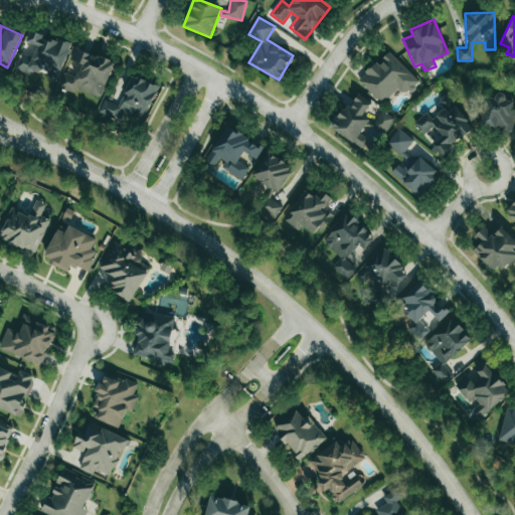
[(55,83),(70,45),(30,30),(26,42),(35,46),(31,56),(21,52),(15,68),(55,83)]
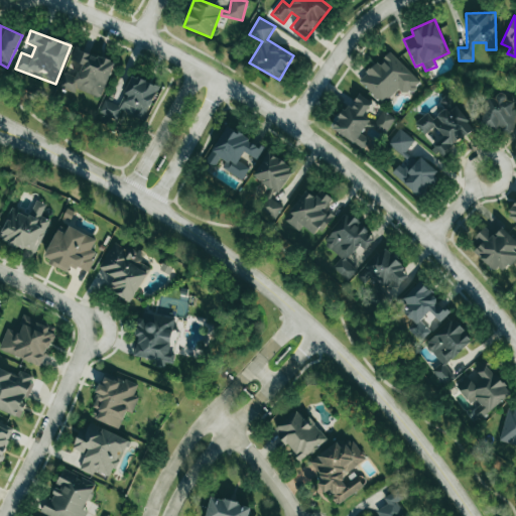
[(58,88),(74,93),(75,89),(102,98),(114,62),(75,48),(71,59),(81,63),(76,77),(63,73),(58,88)]
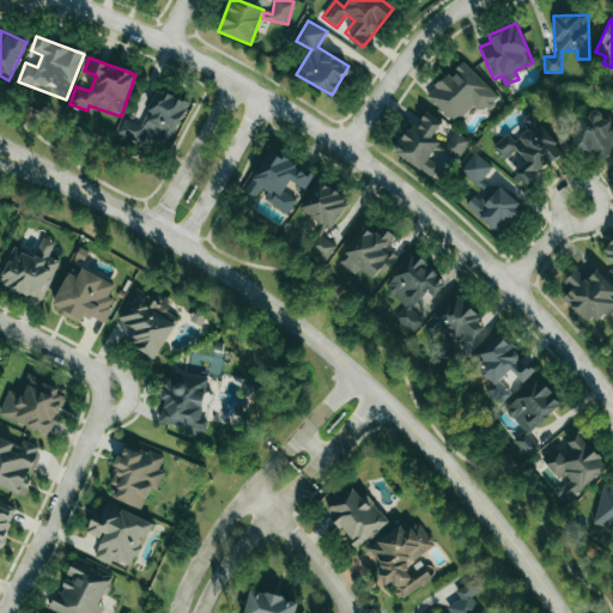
[(498,98),(462,61),(428,96),(454,123),(473,105),(481,114),(498,98)]
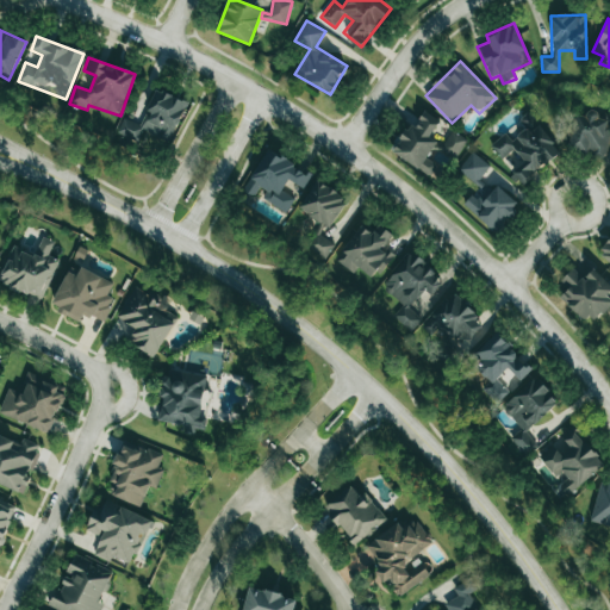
[(169,143),(187,103),(156,89),(141,125),(123,118),(116,132),(139,143),(144,132),(169,143)]
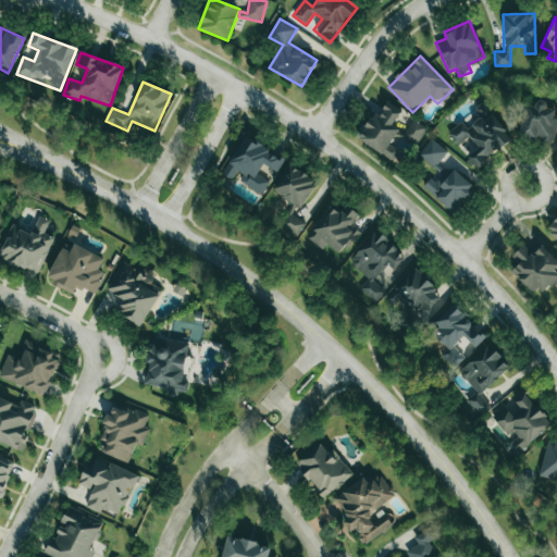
[(401,111),(385,100),(359,139),(394,161),(400,151),(390,145),(399,130),(393,125),(401,111)]
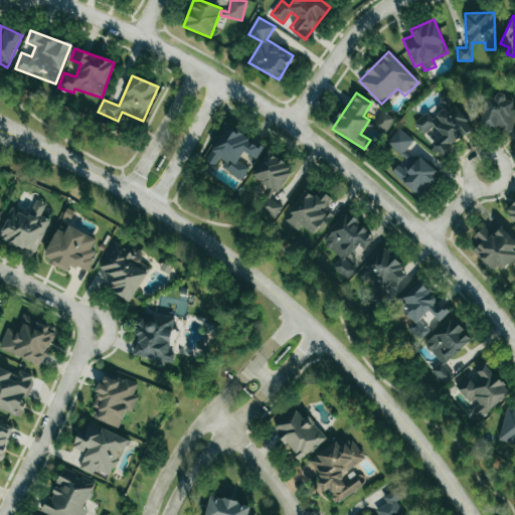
[(455,106),(447,95),(439,101),(447,111),(455,106)]
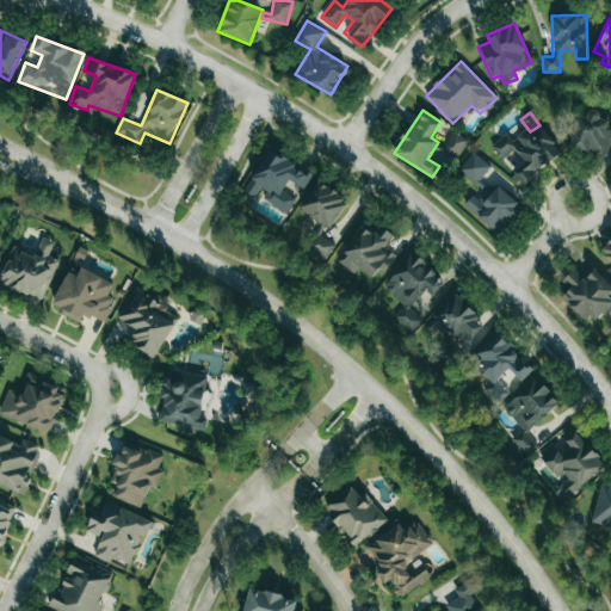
[(587,117),(576,115),(569,150),(606,159),(610,133),(610,117),(588,113),(587,117)]
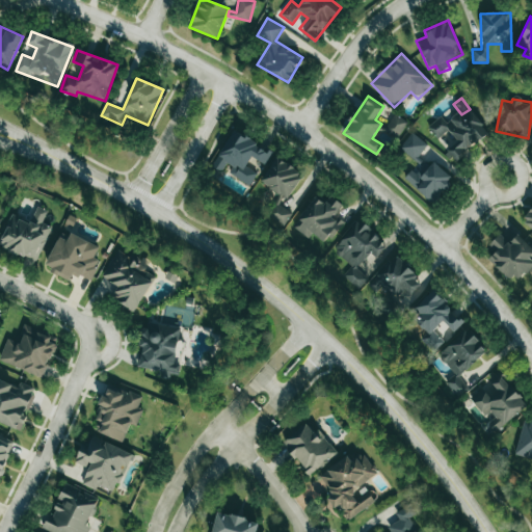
[(427,127),(436,139),(448,131),(456,141),(445,151),(453,161),(489,133),(471,109),(462,116),(459,112),(446,123),(441,116),(427,127)]
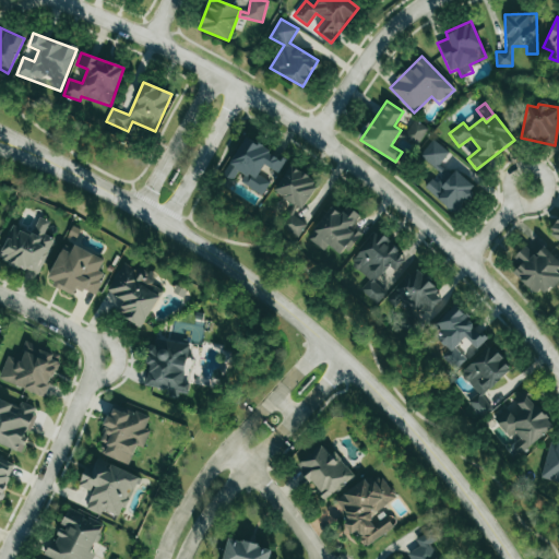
[(428,129),(415,119),(402,138),(416,147),(428,129)]
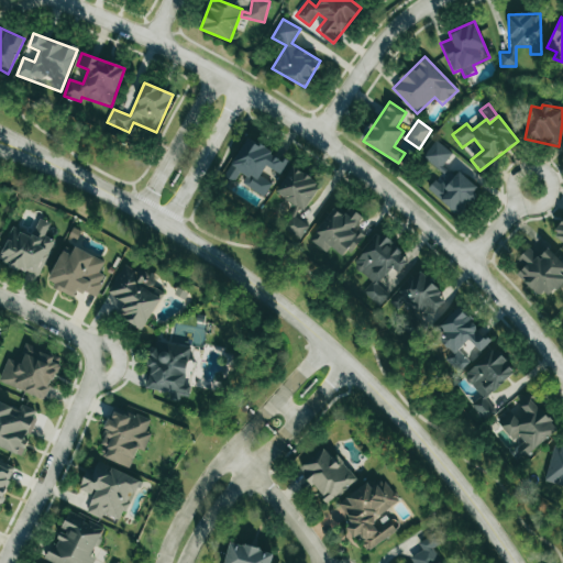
[(264,197),(272,183),(261,176),(266,166),(280,174),(288,161),(246,138),(224,176),(238,183),(239,181),(264,197)]
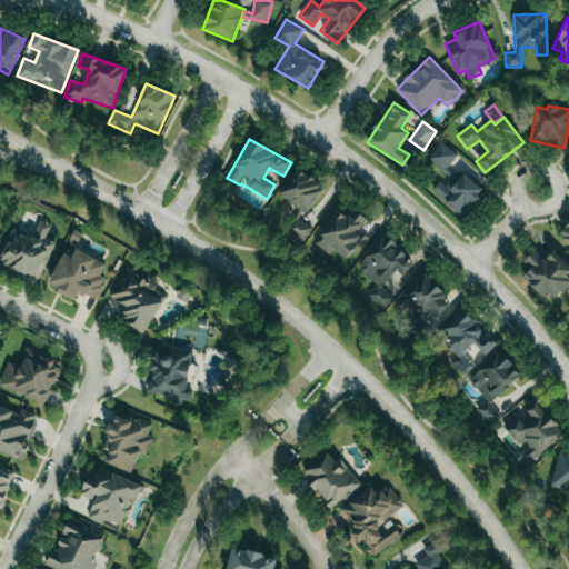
[(457,155),(440,142),(427,159),(443,171),(457,155)]
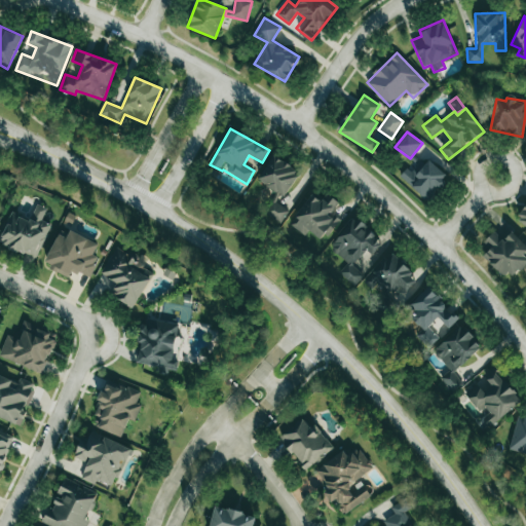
[(299,173),(273,157),(259,181),(278,192),(265,214),(280,223),(289,210),(279,204),(299,173)]
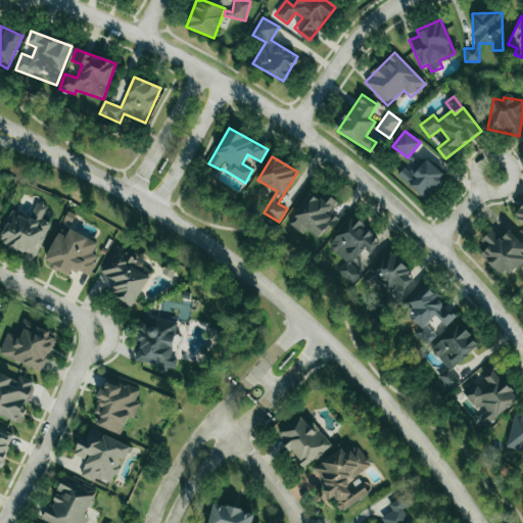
[(405,167),(397,175),(425,200),(445,177),(426,159),(413,174),(405,167)]
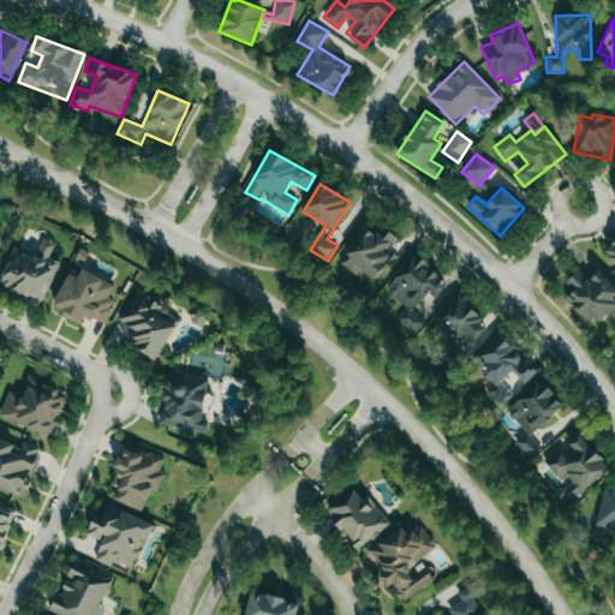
[(398,258),(387,249),(396,238),(383,226),(375,236),(366,228),(338,261),(354,276),(362,269),(376,282),(398,258)]
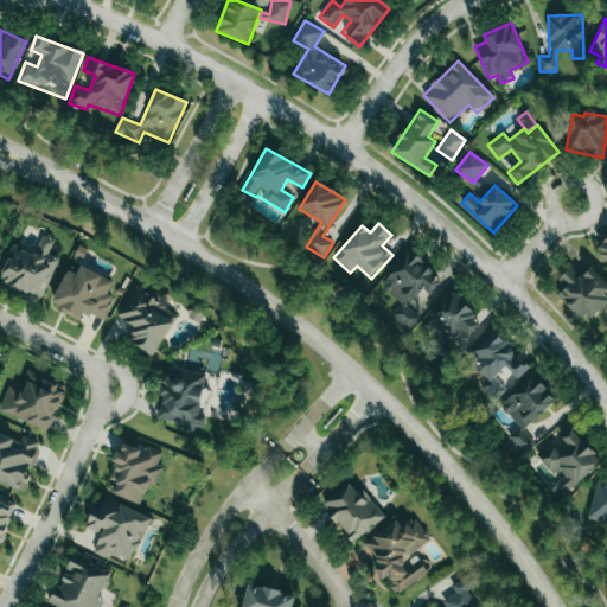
[(0,281),(42,299),(58,259),(49,255),(55,241),(42,236),(33,254),(13,246),(0,275),(0,281)]
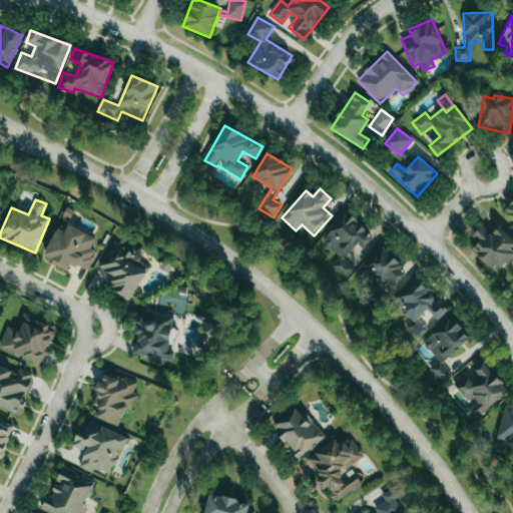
[(331,266),(345,279),(354,270),(344,260),(358,243),(363,248),(373,237),(347,212),(321,239),(339,258),(331,266)]
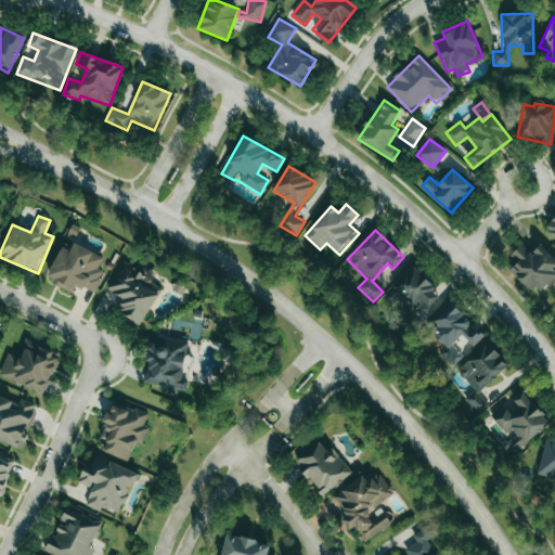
[(103,257),(74,244),(71,252),(61,247),(46,280),(73,292),(76,285),(94,294),(104,272),(98,269),(103,257)]
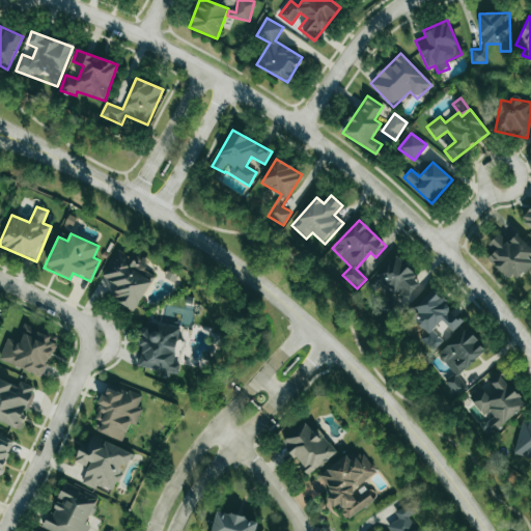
[(488,245),(495,251),(488,258),(515,283),(530,266),(530,259),(529,257),(530,254),(530,247),(515,233),(508,243),(499,233),(488,245)]
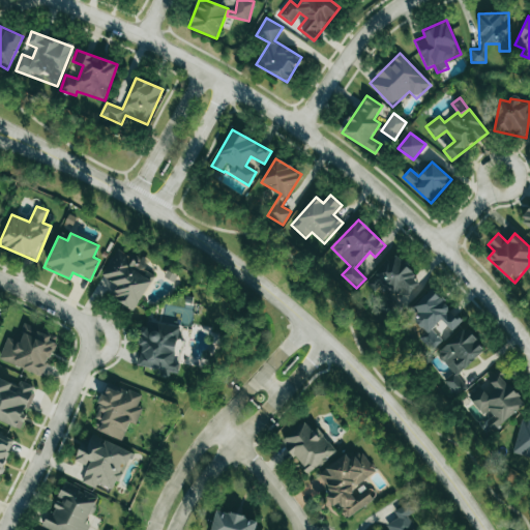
[(134,311),(156,273),(116,248),(99,274),(117,286),(111,296),(134,311)]
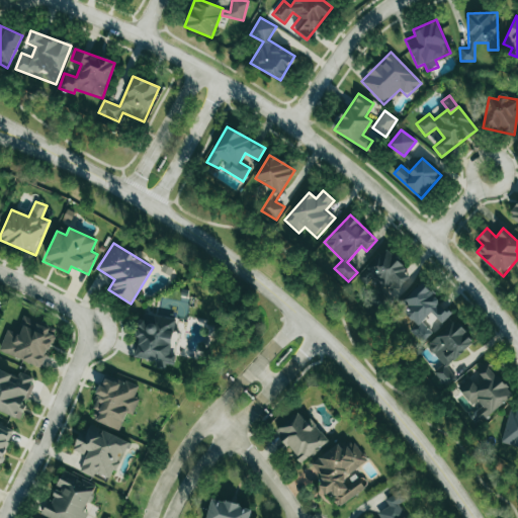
[(399,287),(411,278),(390,250),(360,272),(375,293),(394,280),(399,287)]
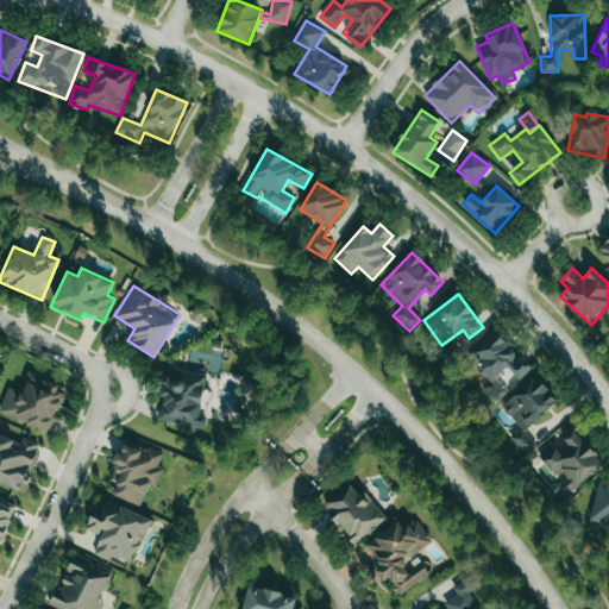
[(519,381),(531,370),(498,332),(469,357),(493,384),(485,390),(495,403),(508,393),(496,378),(508,368),(519,381)]
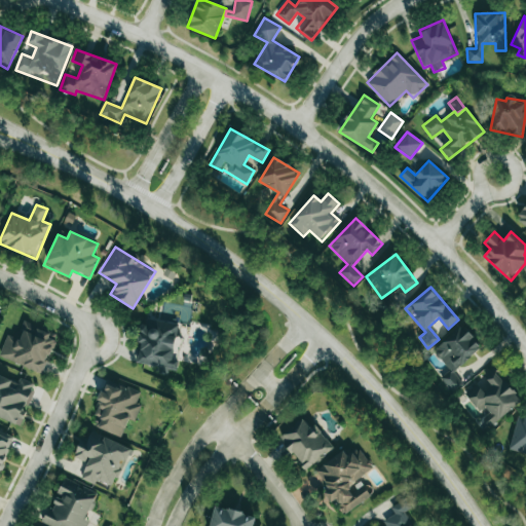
[(180,323),(157,320),(156,328),(140,325),(137,343),(140,343),(138,363),(160,366),(159,374),(168,375),(168,369),(173,370),(180,323)]
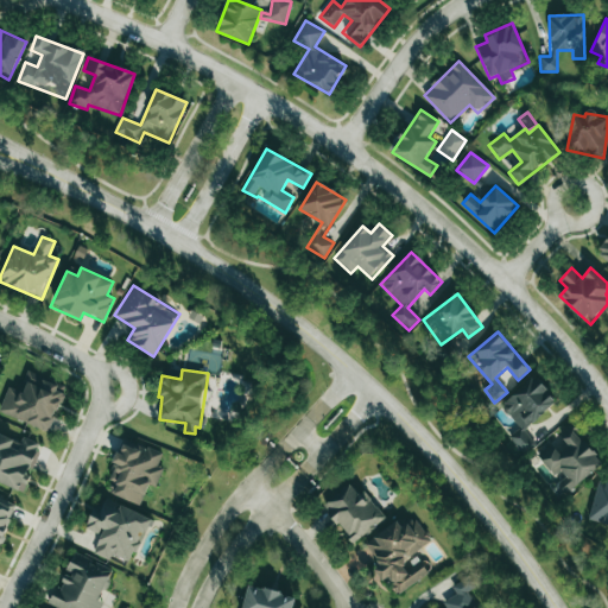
[(8,387),(0,407),(0,412),(49,431),(64,393),(57,391),(59,385),(29,373),(21,392),(8,387)]
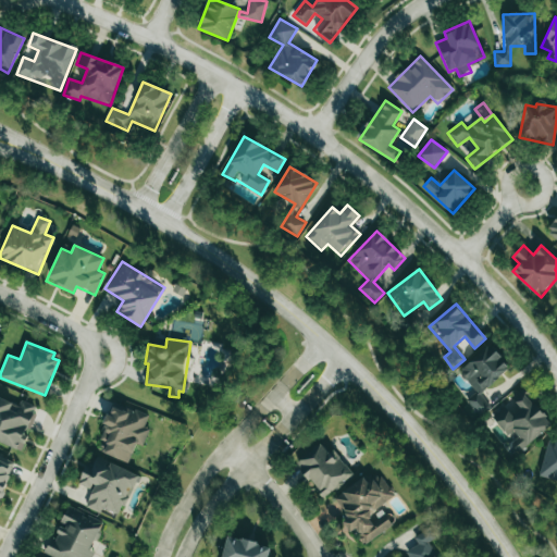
[(480,395),(510,367),(489,343),(458,371),(477,392),(467,400),(479,415),(490,405),(480,395)]
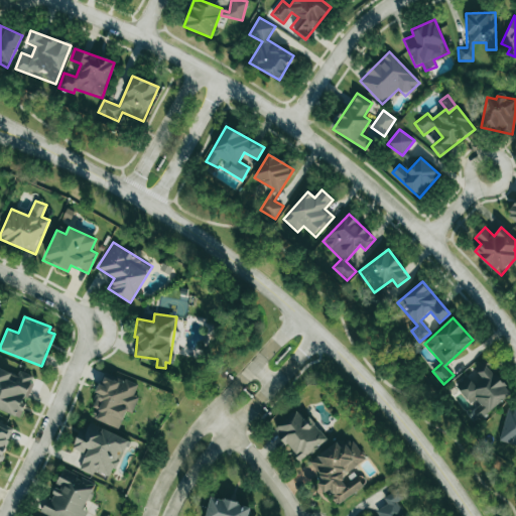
[(456,386),(473,407),(470,408),(480,420),(512,393),(486,362),(456,386)]
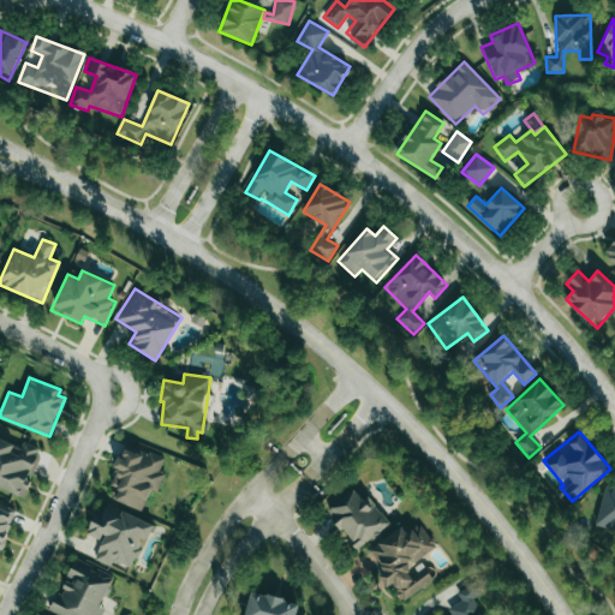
[(0,488),(23,497),(42,449),(22,442),(21,447),(0,439),(0,488)]
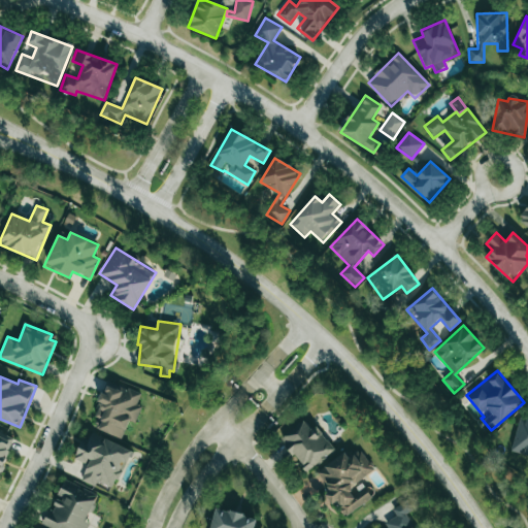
[(122,438),(129,421),(134,424),(141,407),(136,405),(141,394),(108,381),(94,417),(102,420),(98,429),(122,438)]
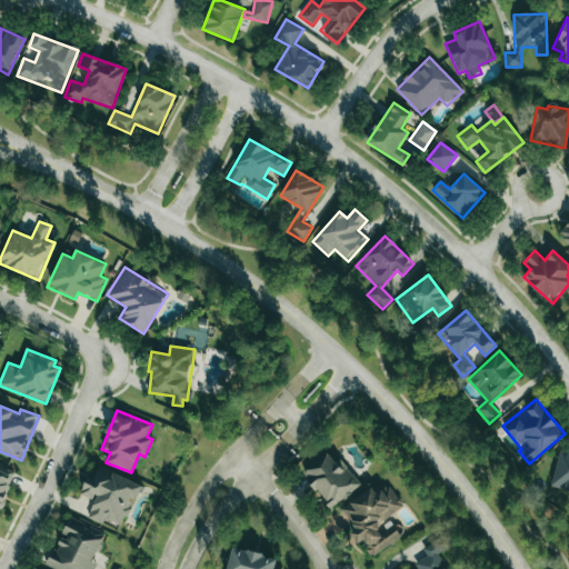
[(568,450),(560,449),(551,487),(568,490),(568,450)]
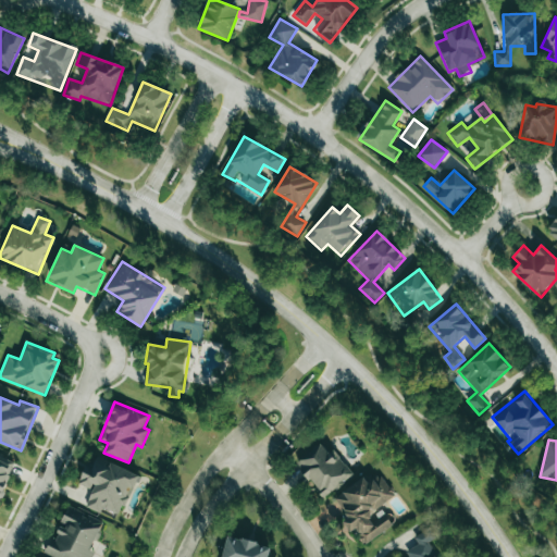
[(296,462),(323,498),(354,475),(333,449),(327,453),(321,444),(296,462)]
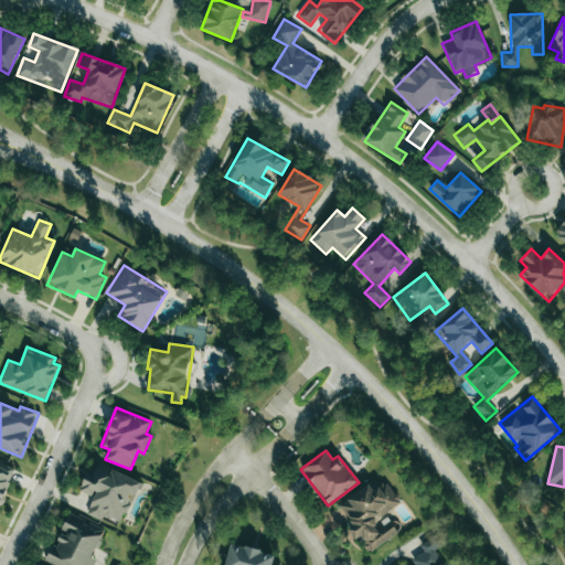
[(0,505),(16,468),(0,461),(0,505)]
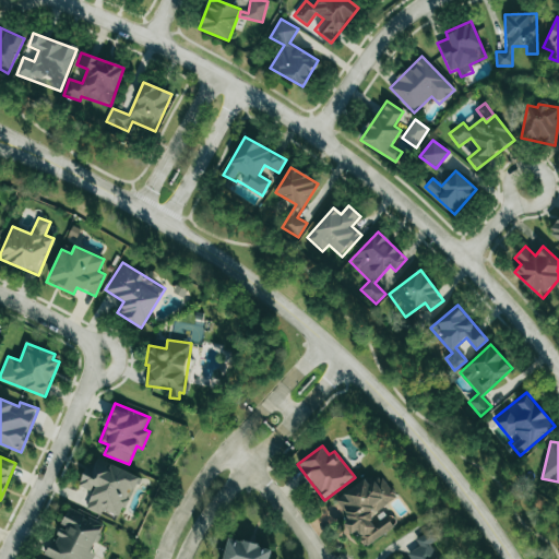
[(138,476),(97,459),(92,471),(86,468),(79,486),(93,491),(85,509),(102,515),(104,510),(120,518),(138,476)]
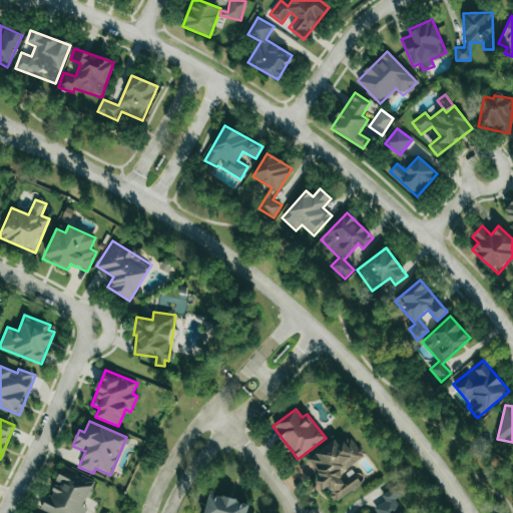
[(364,458),(351,438),(339,446),(335,440),(305,460),(324,488),(326,487),(336,502),(363,483),(351,466),(364,458)]
